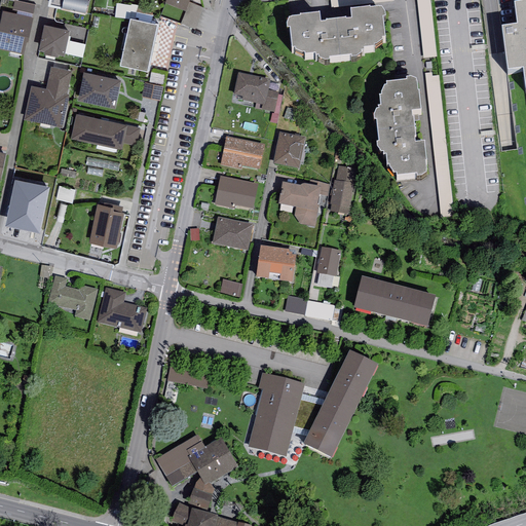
[(47,0),(47,2),(84,9),(86,0),(47,0)]
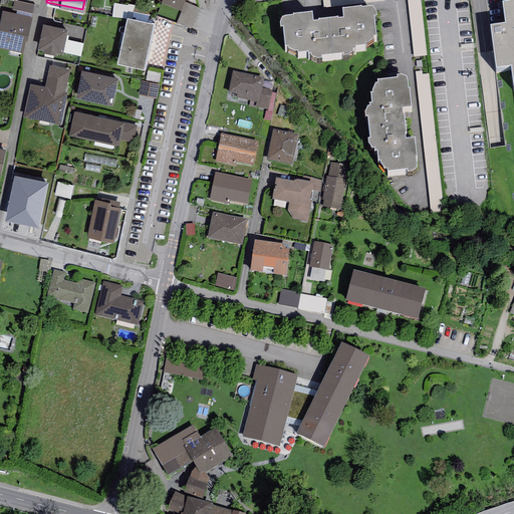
[(410,0),(417,58),(430,56),(423,0),(410,0)]
